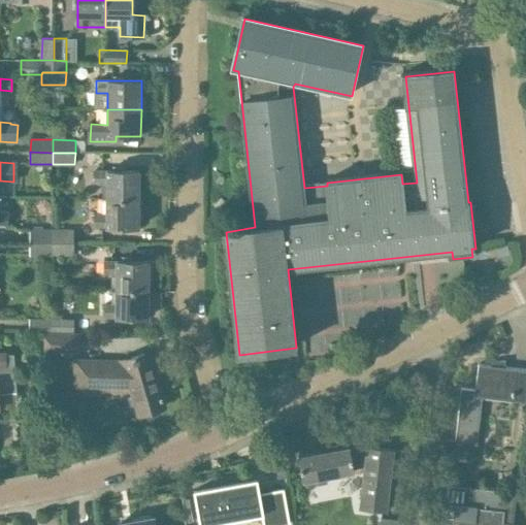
[(140,171),(95,171),(95,183),(107,183),(107,198),(139,199),(140,171)]
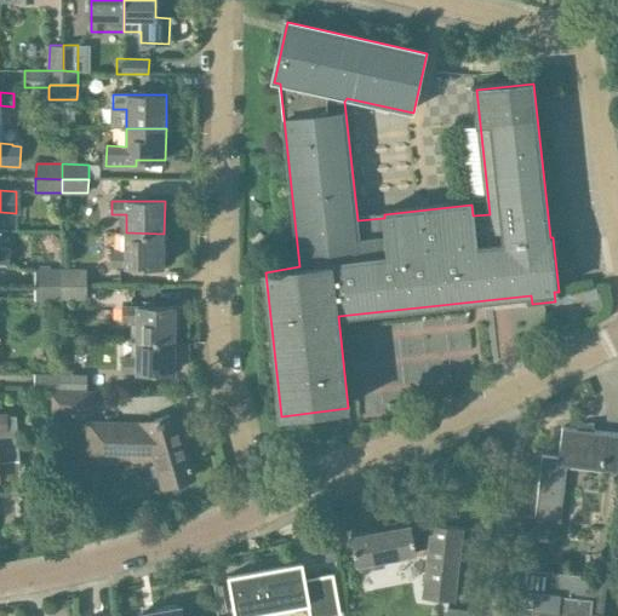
[(164,265),(164,234),(126,232),(126,252),(112,251),(112,265),(164,265)]
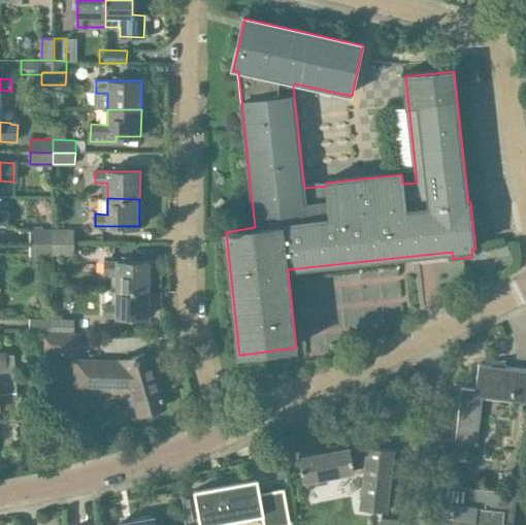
[(52,243),(52,231),(30,231),(30,243),(52,243)]
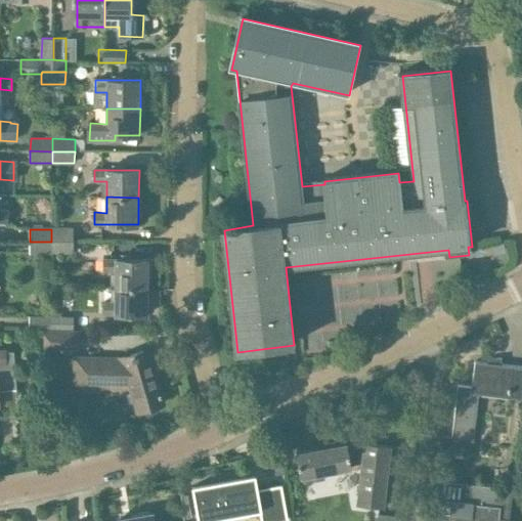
[(74,230),(51,229),(51,242),(74,242),(74,230)]
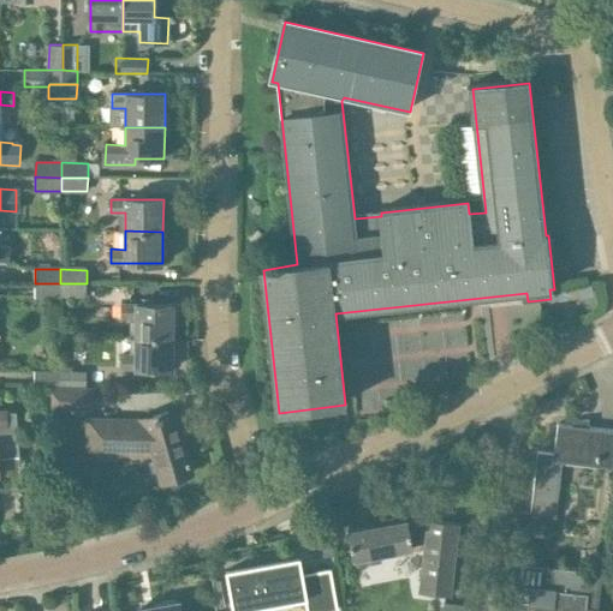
[(60,298),(60,283),(35,283),(35,298),(60,298)]
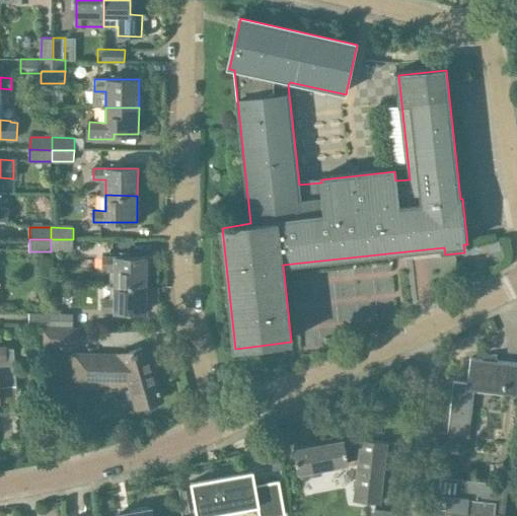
[(73,251),(73,239),(51,239),(51,251),(73,251)]
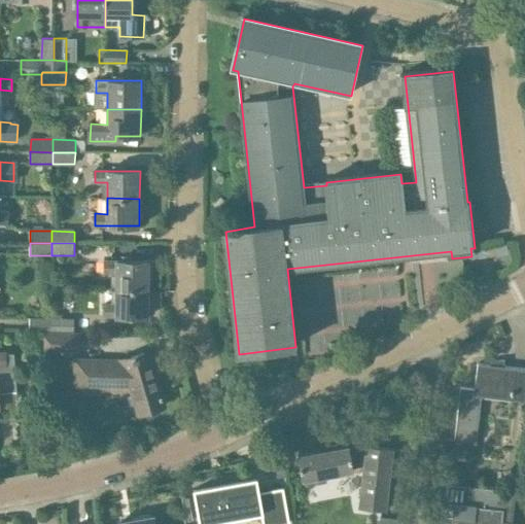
[(149,260),(105,259),(104,272),(116,272),(116,287),(148,288),(149,260)]
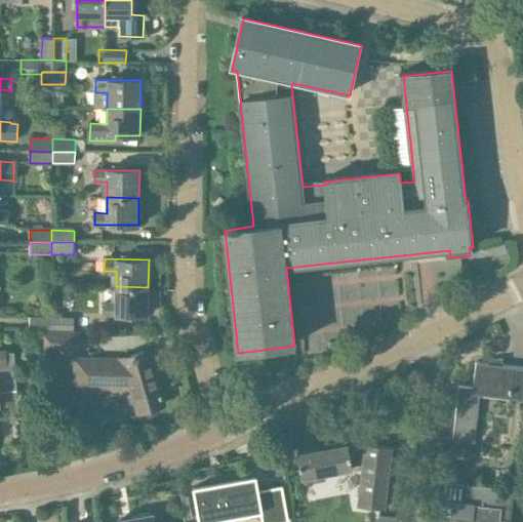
[(147,315),(148,287),(116,286),(115,303),(104,303),(104,314),(147,315)]
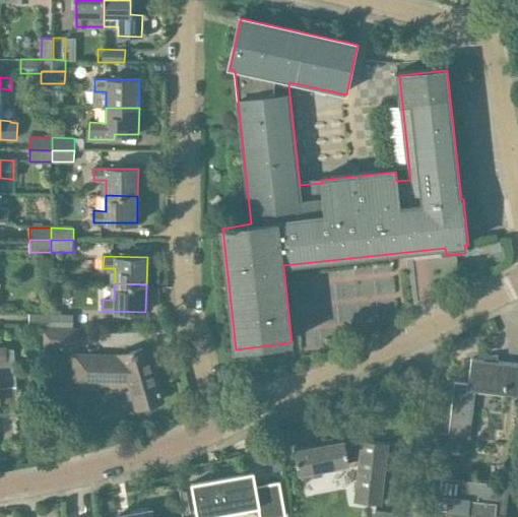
[(50,327),(51,315),(28,315),(28,327),(50,327)]
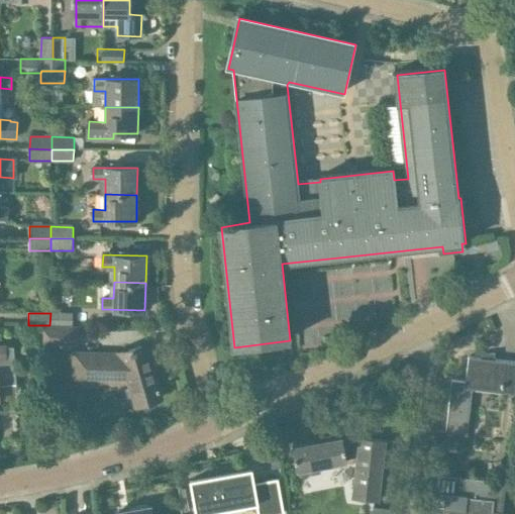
[(72,313),(50,313),(49,325),(72,325),(72,313)]
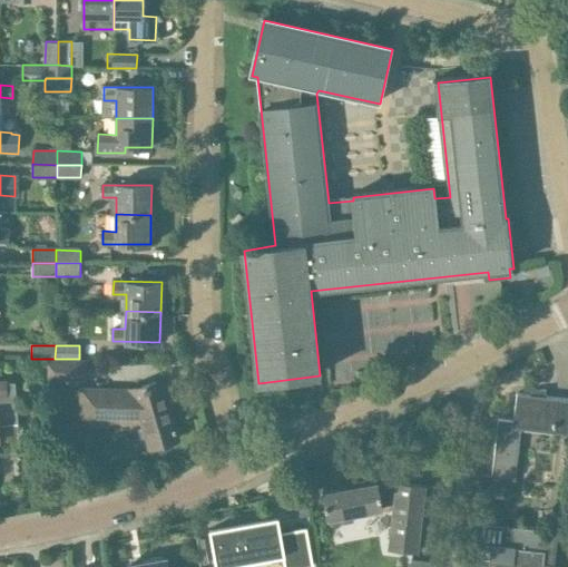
[(88,363),(48,362),(48,380),(88,381),(88,363)]
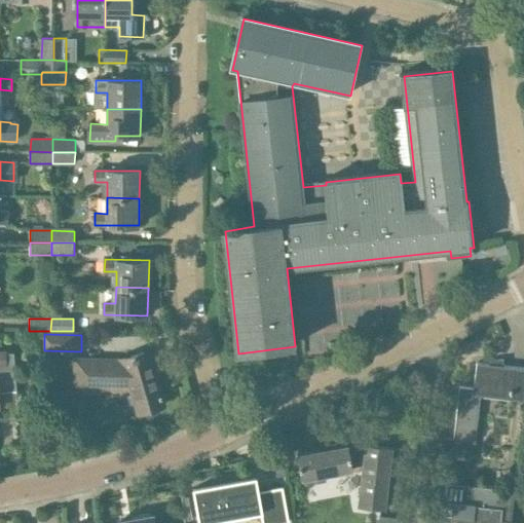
[(5,352),(0,351),(0,394),(19,394),(13,359),(5,359),(5,352)]
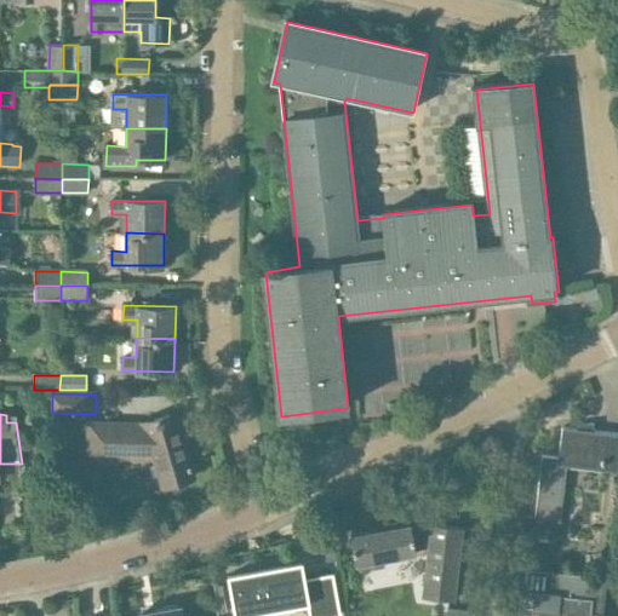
[(147,430),(92,427),(91,452),(155,455),(165,487),(193,478),(190,470),(193,470),(190,462),(189,462),(175,416),(146,425),(147,430)]
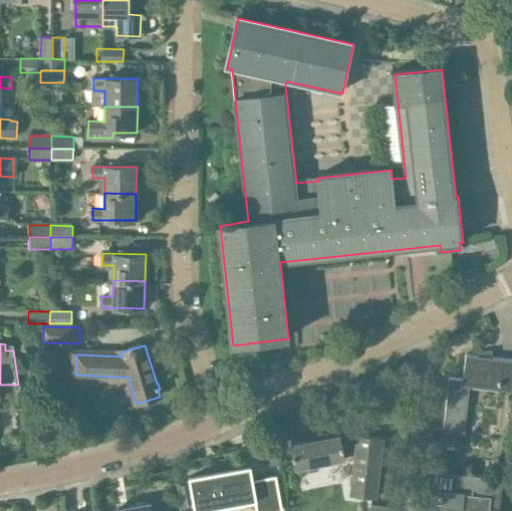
[(479,357),(466,355),(463,380),(451,379),(444,431),(464,434),(470,389),(511,394),(511,361),(494,359),(494,352),(480,354),(479,357)]
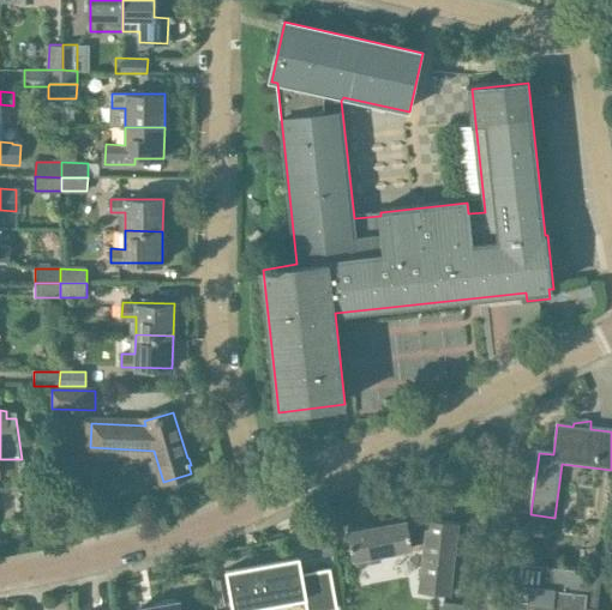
[(382,527),(348,533),(353,561),(413,550),(413,547),(425,544),(419,592),(451,597),(461,524),(430,519),(429,524),(409,527),(408,523),(394,526),(393,520),(382,521),(382,527)]
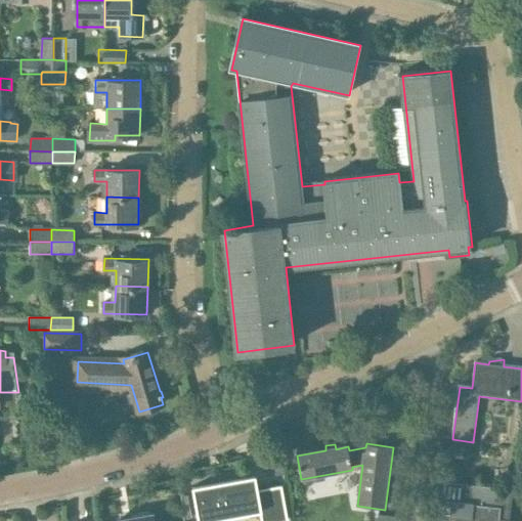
[(252,478),(194,489),(200,520),(218,520),(251,514),(262,512),(263,520),(289,520),(283,488),(261,492),(259,492),(259,488),(257,478),(252,478)]
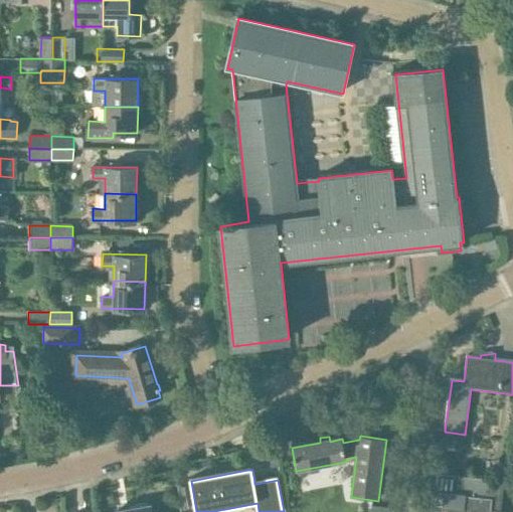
[(500,511),(503,483),(457,477),(455,496),(438,494),(435,511),(500,511)]
